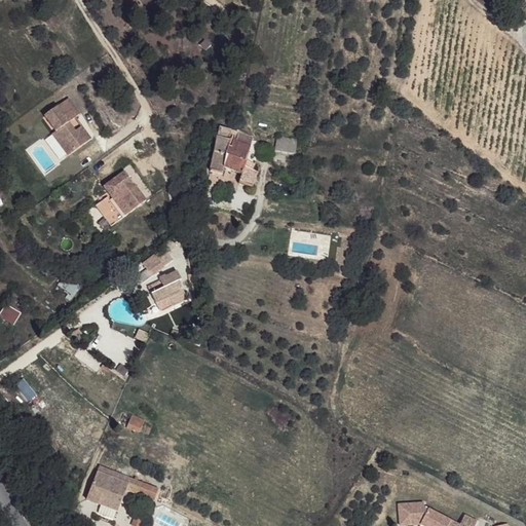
[(66,154),(89,138),(81,125),(74,129),(68,120),(75,116),(79,113),(69,97),(44,113),(54,129),(61,139),(58,141),(66,154)]
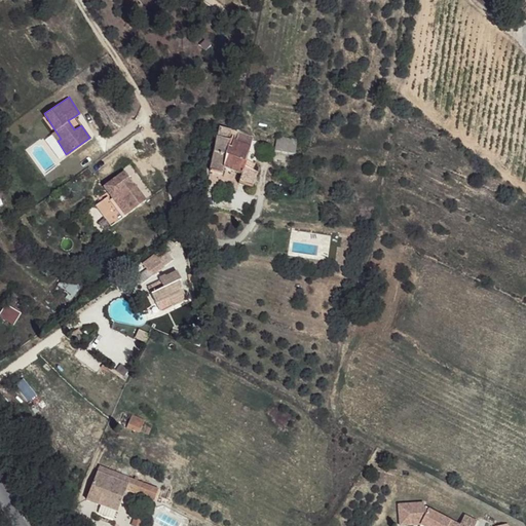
[(81,125),(75,116),(68,120),(74,129),(81,125)]
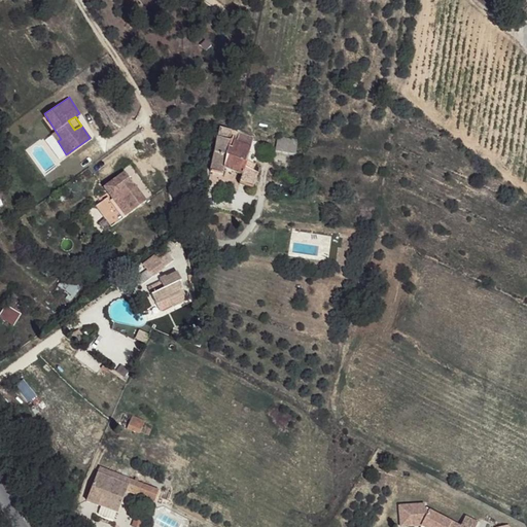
[(58,141),(61,139),(55,130),(50,132),(58,141)]
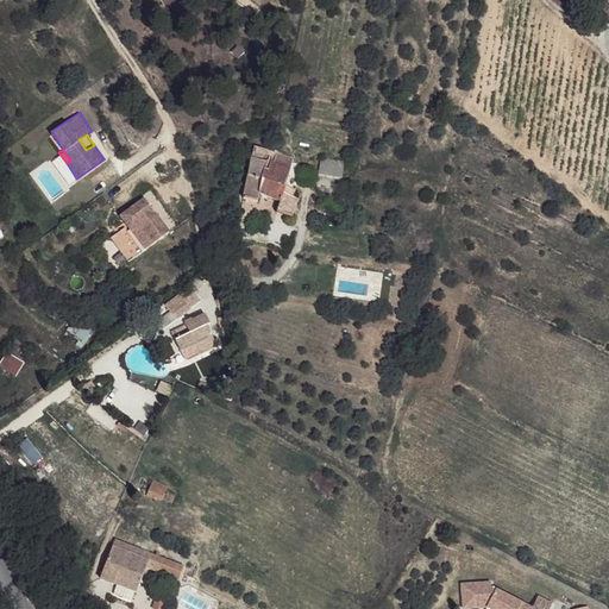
[(289,162),(277,157),(275,168),(287,171),(289,162)]
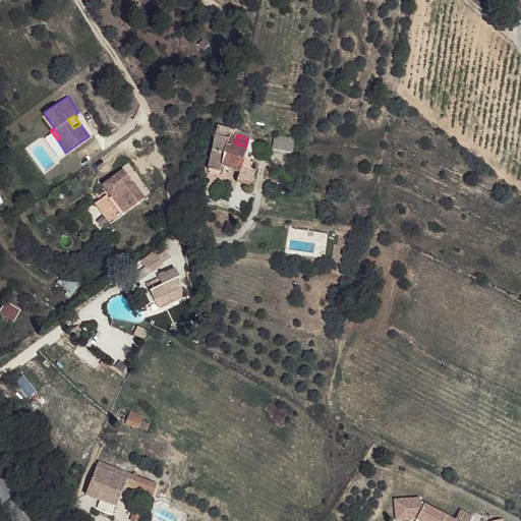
[(275,134),(272,150),(292,153),(295,138),(275,134)]
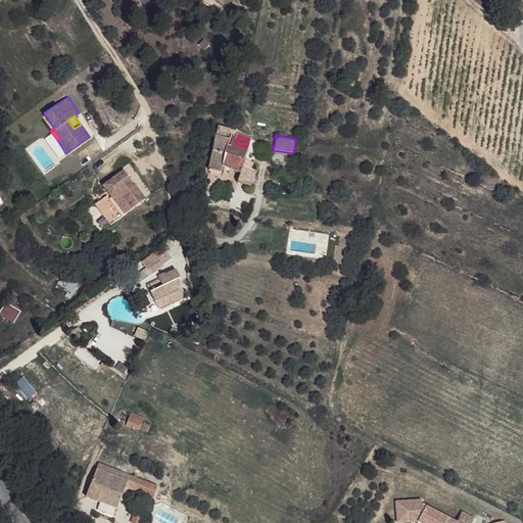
[(236,144),(216,137),(206,170),(219,175),(222,169),(237,174),(235,181),(248,187),(254,171),(240,163),(246,147),(236,144)]
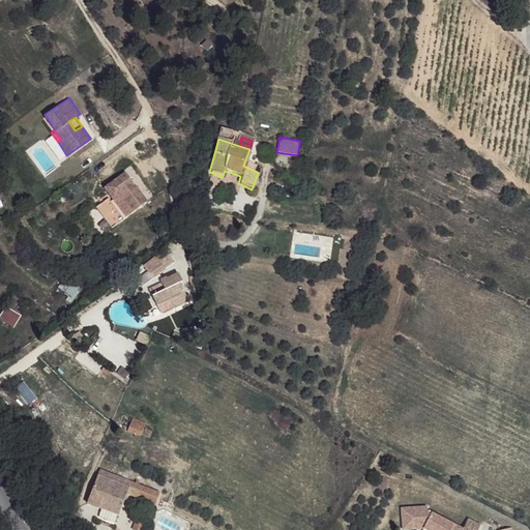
[(143,204),(122,174),(100,188),(109,201),(97,209),(109,227),(143,204)]
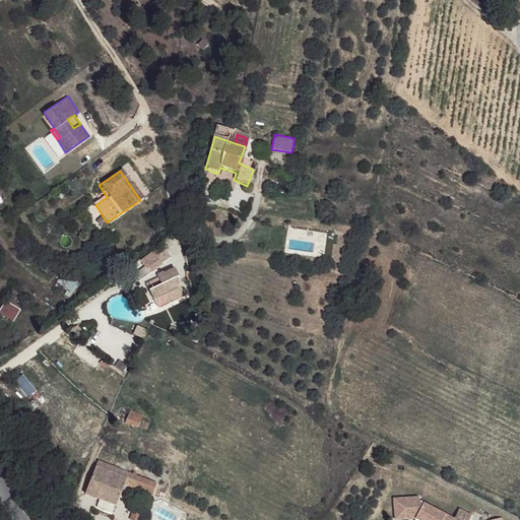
[(89,203),(104,224),(107,222),(95,205),(107,197),(105,193),(89,203)]
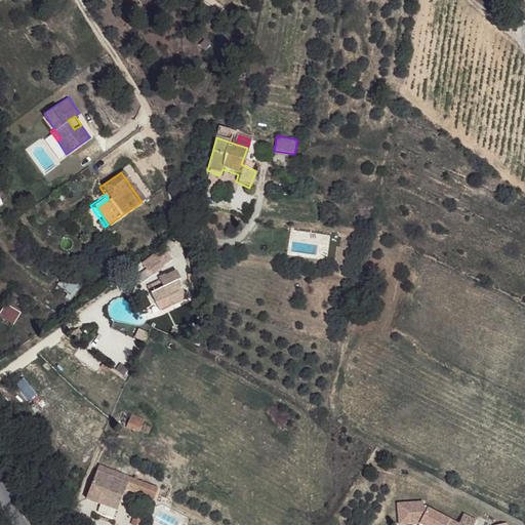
[(170,261),(165,254),(133,278),(137,286),(170,261)]
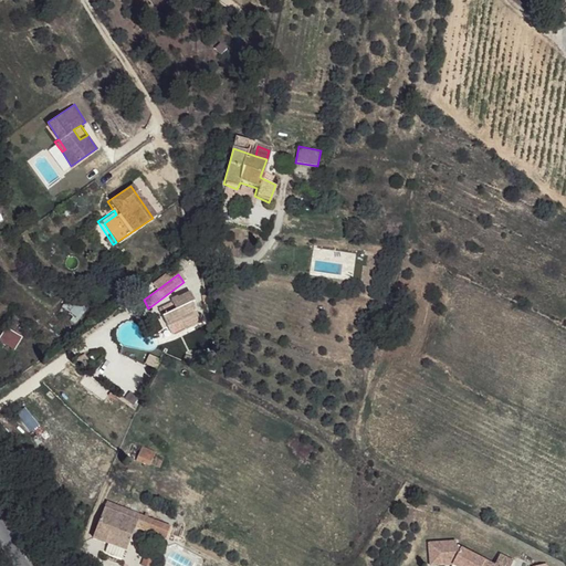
[(167,302),(168,304),(157,311),(165,326),(176,321),(180,329),(199,321),(191,306),(195,305),(189,294),(177,301),(175,297),(167,302)]
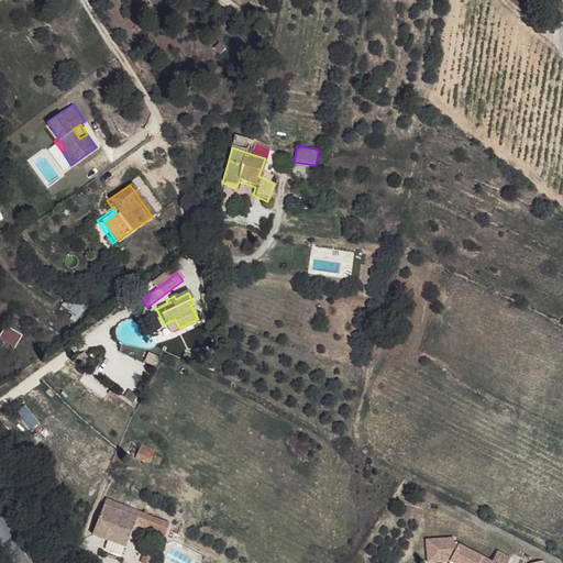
[(6,327),(0,335),(0,340),(13,349),(21,335),(6,327)]
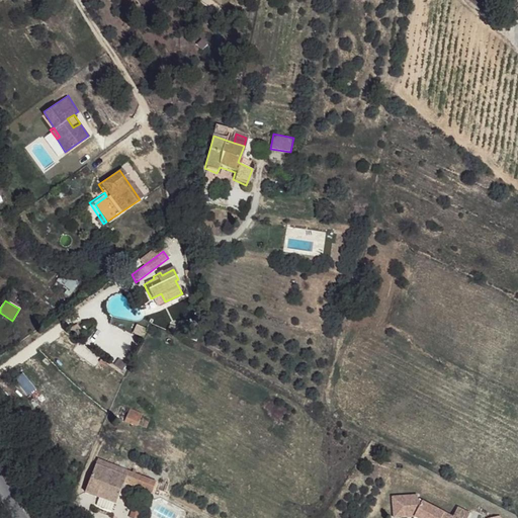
[(8,397),(0,389),(0,404),(0,405),(8,397)]
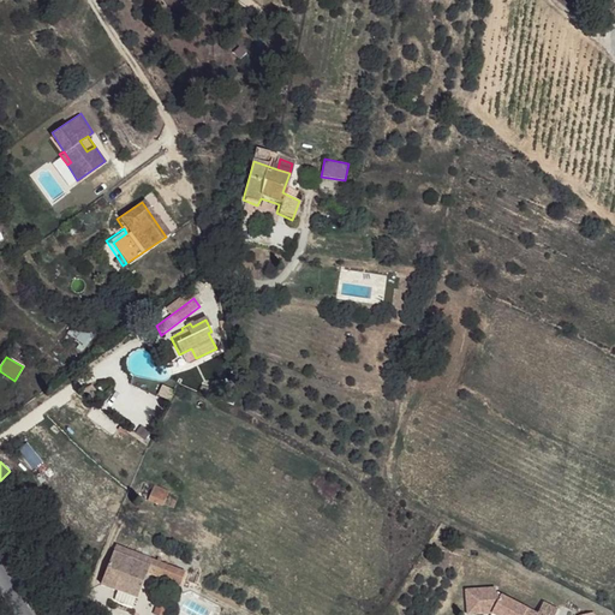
[(166,491),(151,487),(144,501),(160,508),(166,491)]
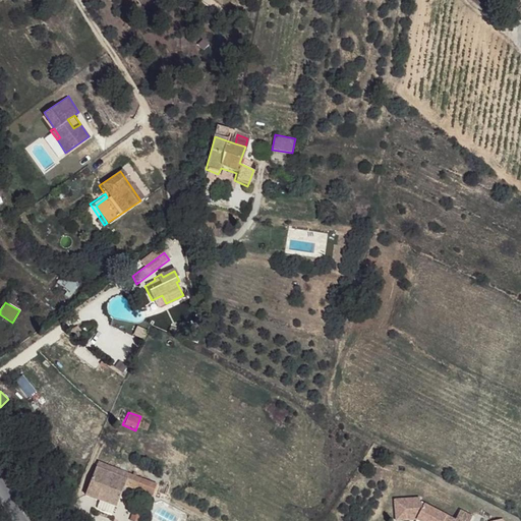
[(155,487),(98,464),(84,495),(116,508),(125,484),(152,495),(155,487)]
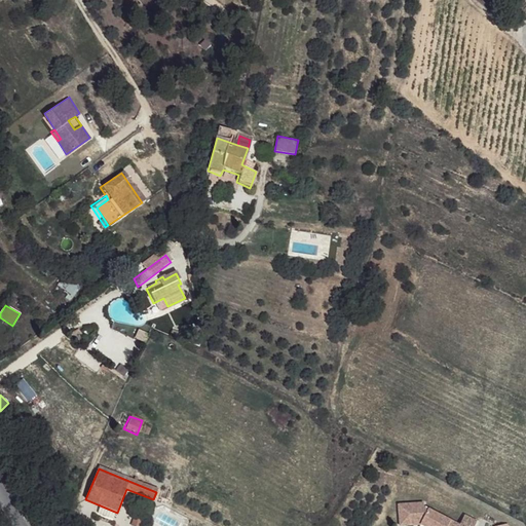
[(464,516),(459,525),(423,508),(423,503),(399,504),(400,525),(419,524),(422,525),(474,525),(477,522),(464,516)]
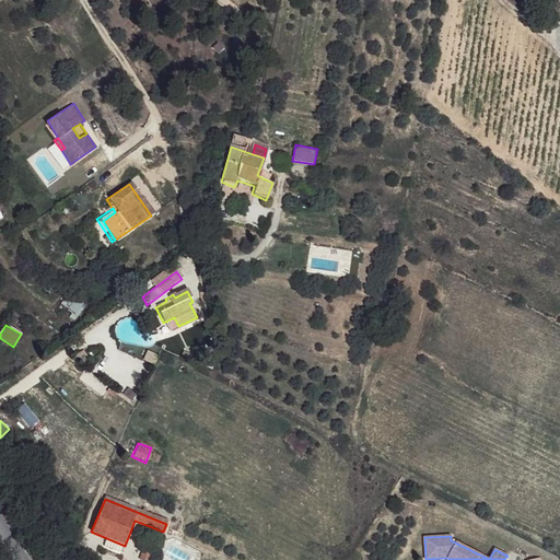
All buildings are outlined.
